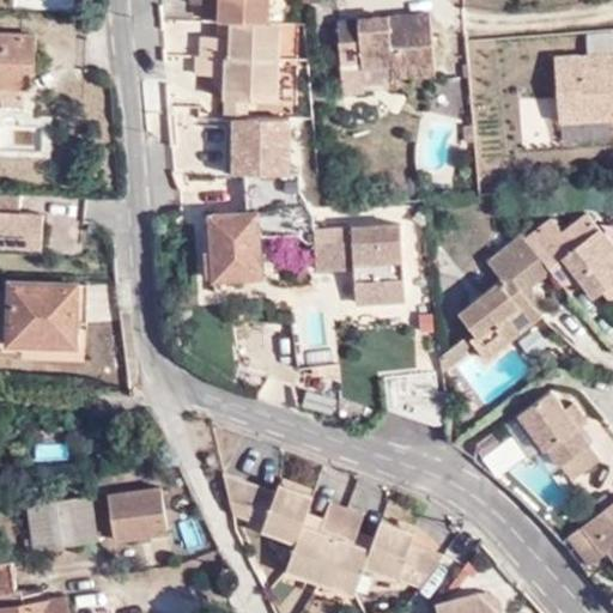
[(218,20),(232,20),(265,22),(265,0),(186,0),(186,4),(216,4),(214,20),(218,20)]
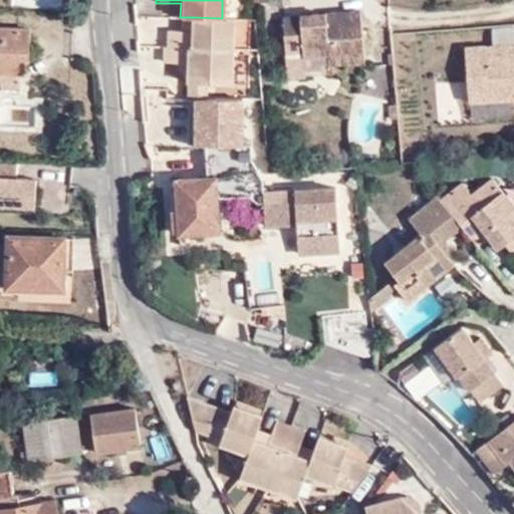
[(361,10),(283,17),(288,77),(334,73),(334,64),(343,63),(366,61),(361,10)]
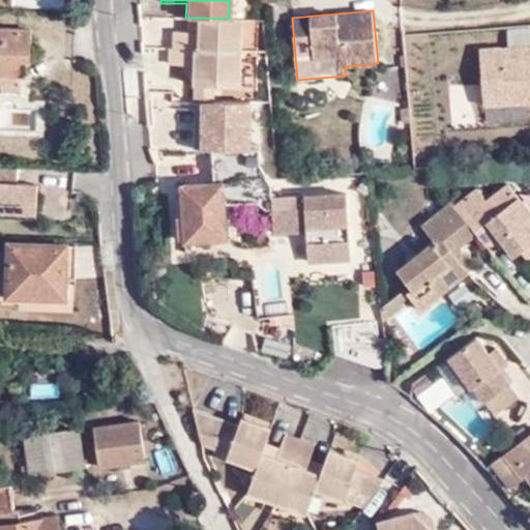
[(238,19),(229,19),(201,18),(200,31),(188,30),(175,30),(174,47),(171,47),(170,63),(196,63),(196,83),(236,84),(238,19)]
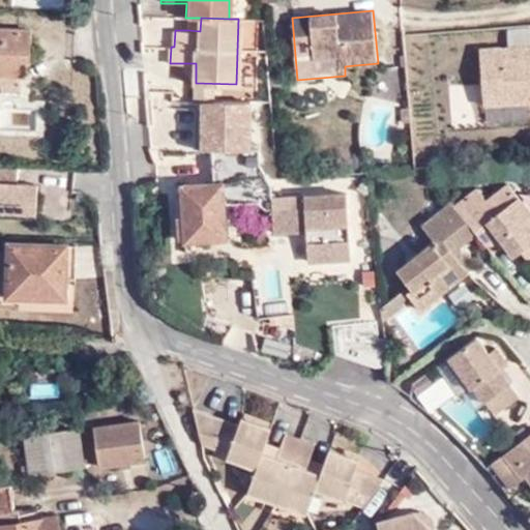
[(188,18),(188,30),(200,31),(201,18),(188,18)]
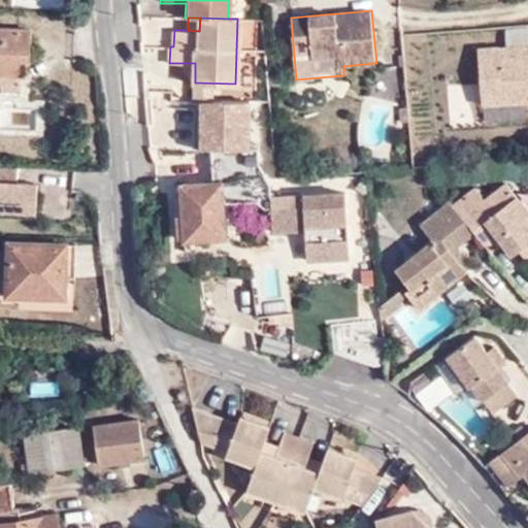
[(29,31),(0,30),(0,73),(19,74),(19,60),(28,60),(29,31)]
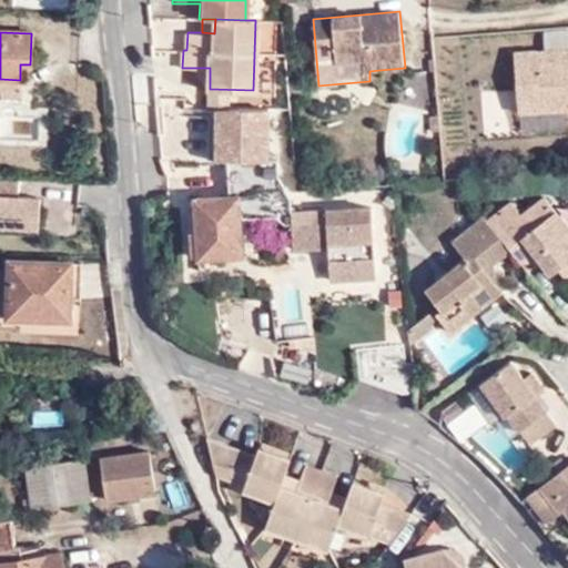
[(567,49),(514,53),(517,111),(541,110),(540,100),(565,99),(567,98),(567,49)]
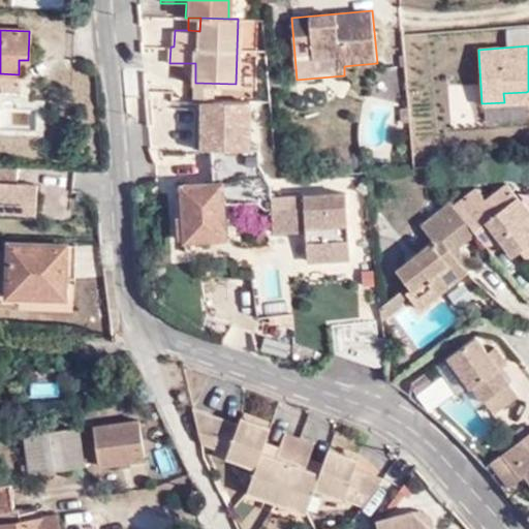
[(526,100),(526,92),(503,93),(504,102),(526,100)]
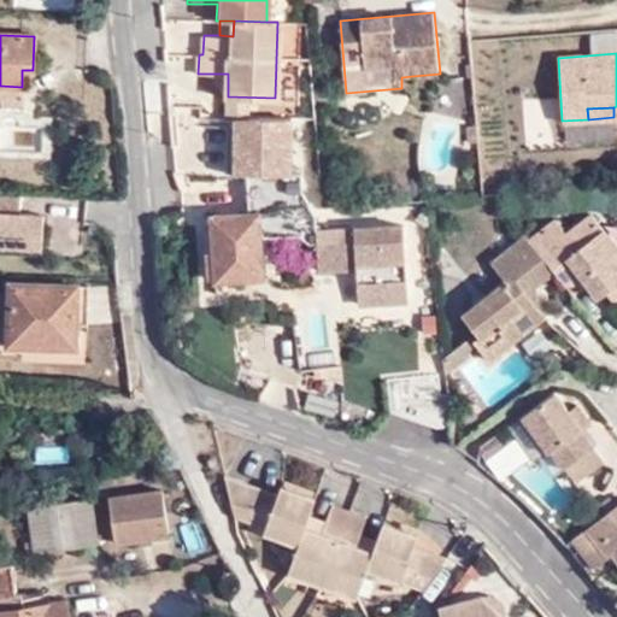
[(316,231),(315,216),(298,188),(299,175),(240,176),(242,215),(210,217),(212,252),(204,252),(204,278),(215,278),(215,281),(260,278),(259,239),(298,236),(307,245),(317,245),(316,231)]
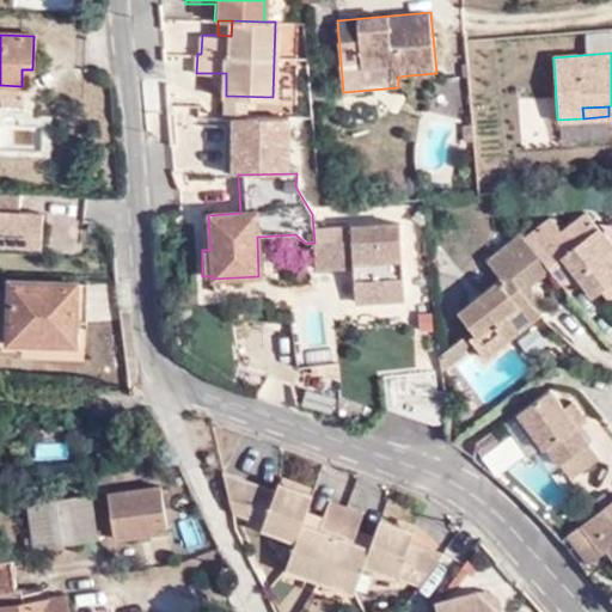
[(16,212),(16,195),(0,194),(0,245),(38,246),(40,214),(16,212)]
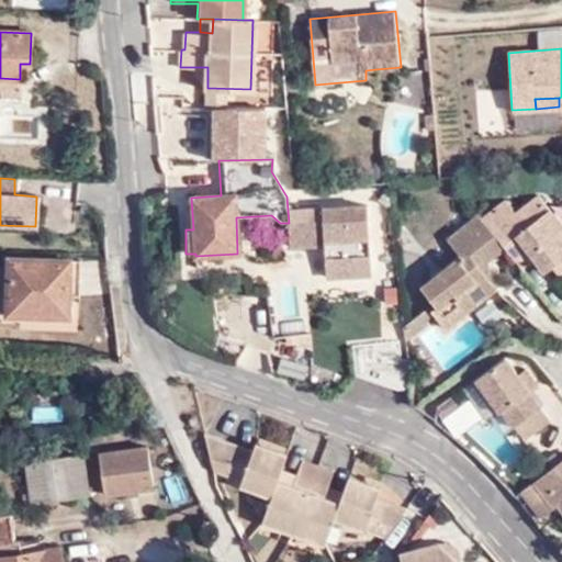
[(502,201),(479,220),(498,244),(506,254),(518,244),(528,256),(541,272),(548,267),(561,256),(561,250),(553,239),(561,232),(561,228),(536,195),(513,213),(502,201)]
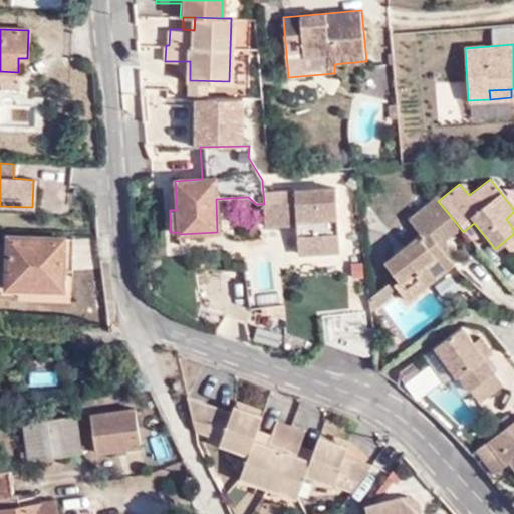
[(334,188),(268,192),(272,226),(272,227),(295,225),(297,254),(337,252),(334,188)]
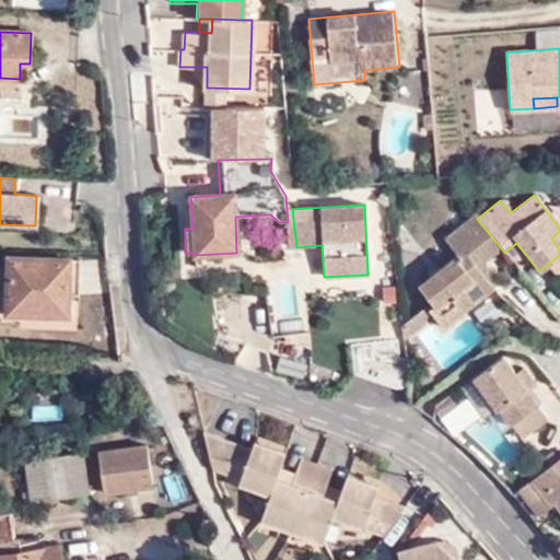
[(289,247),(296,247),(296,246),(292,209),(287,210),(288,222),(289,247)]
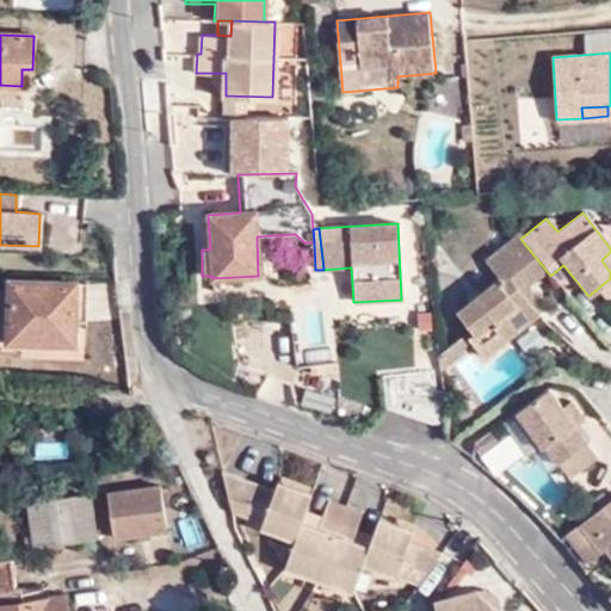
[(542,265),(520,239),(518,234),(482,261),(495,277),(452,309),(469,332),(471,335),(486,325),(499,343),(534,315),(513,288),(542,265)]
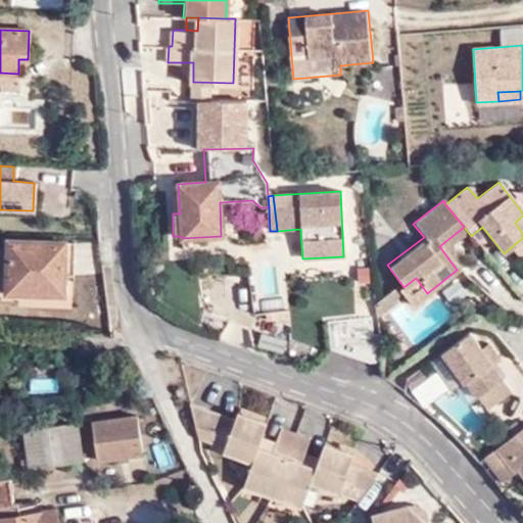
[(522,249),(522,216),(515,223),(522,233),(522,238),(510,248),(515,256),(522,249)]
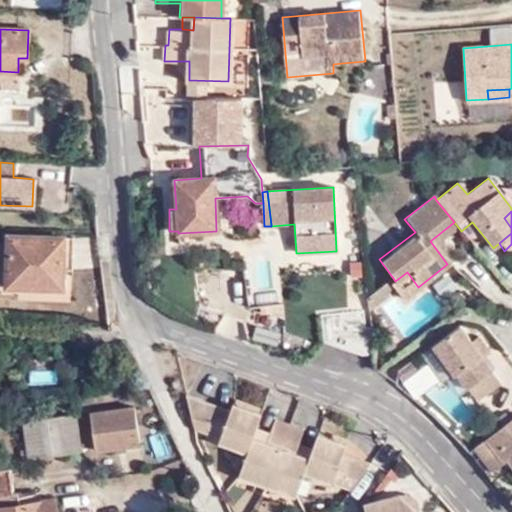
[(467,238),(481,233),(472,222),(461,231),(467,238)]
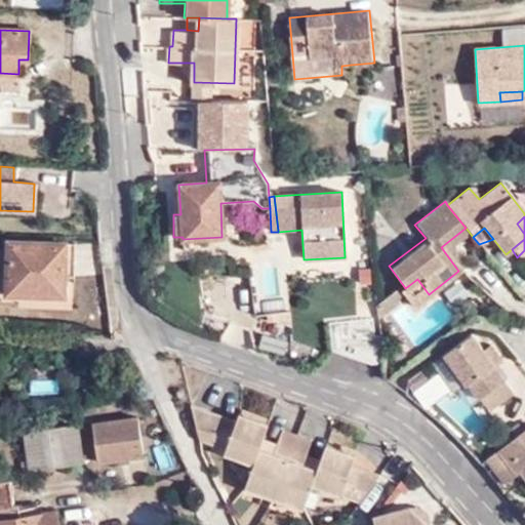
[(63,278),(64,244),(7,242),(6,294),(63,296),(63,278)]
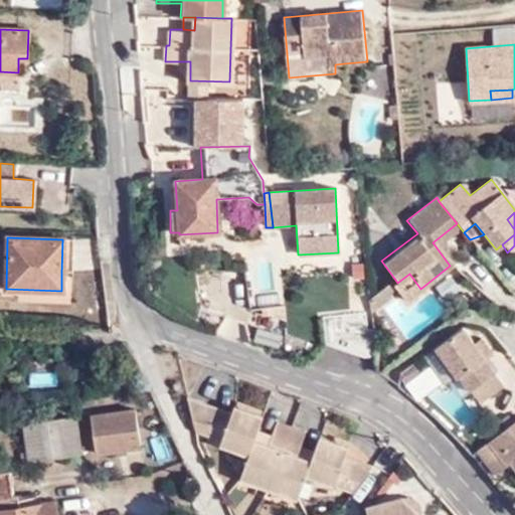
[(71,240),(62,239),(61,273),(71,272),(71,240)]
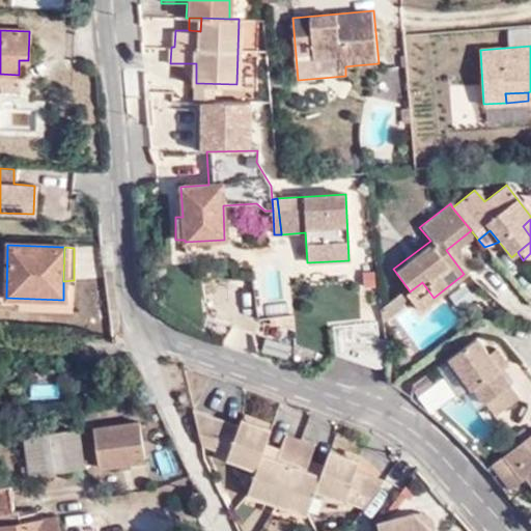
[(416,309),(434,298),(422,282),(410,291),(408,288),(403,292),(416,309)]
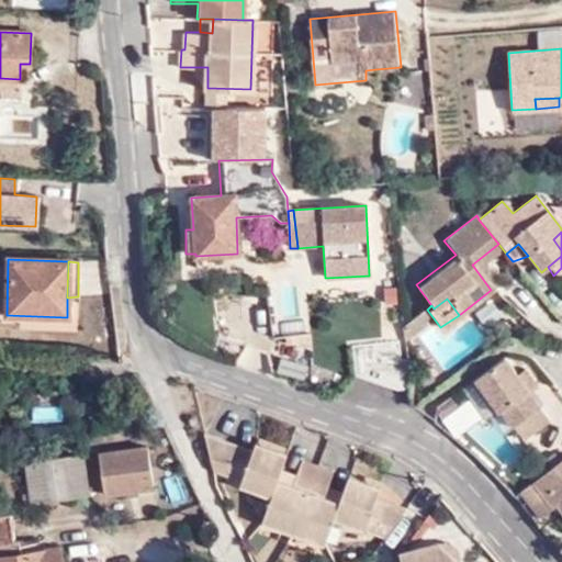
[(424,307),(403,324),(404,340),(425,326),(429,314),(424,307)]
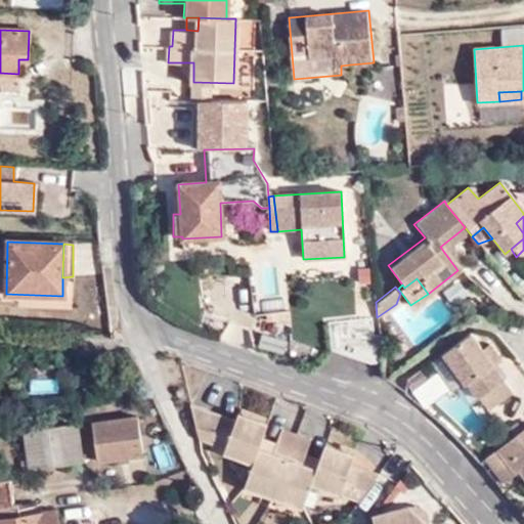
[(427,311),(408,321),(419,339),(436,329),(427,311)]
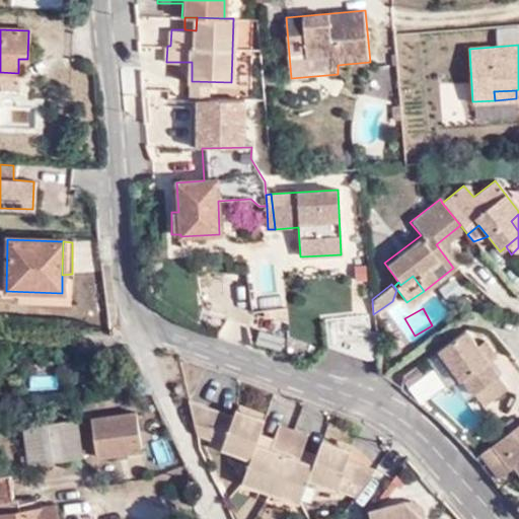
[(499,375),(465,330),(439,350),(462,380),(464,379),(474,392),(499,375)]
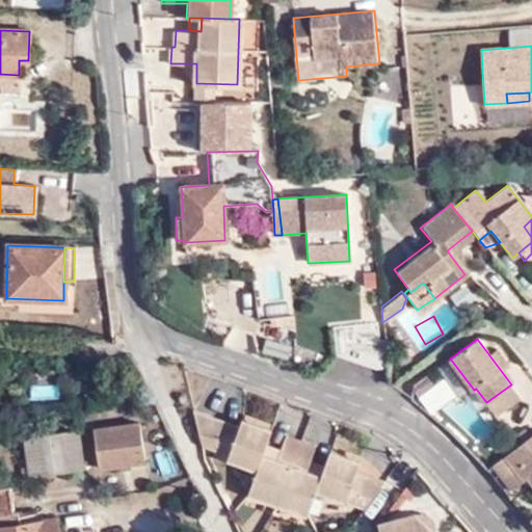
[(432,384),(427,377),(414,386),(420,395),(432,384)]
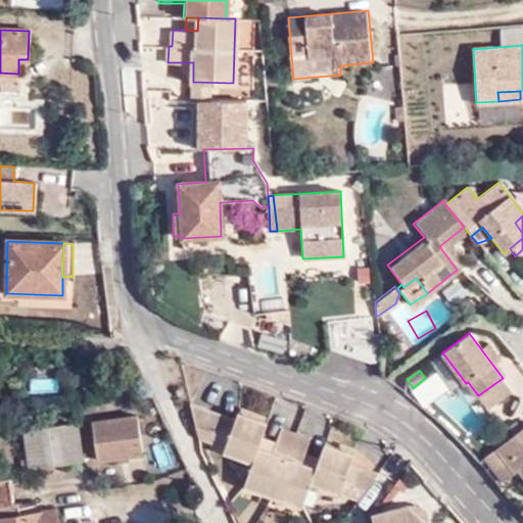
[(511,390),(503,378),(478,395),(488,409),(511,390)]
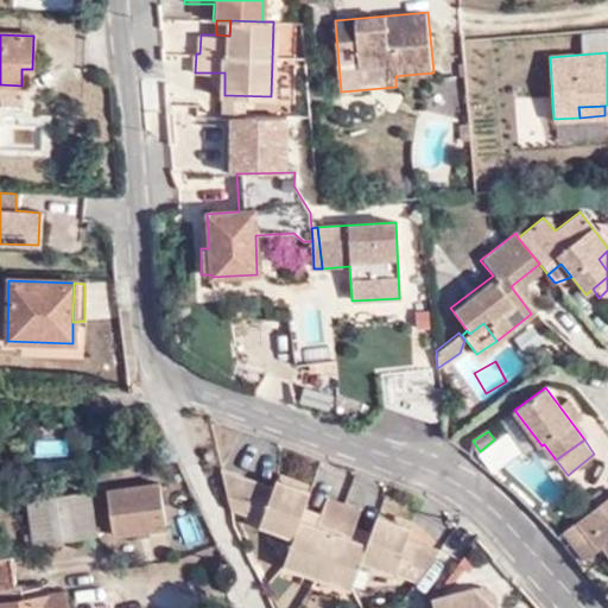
[(230,505),(247,499),(274,487),(222,468),(230,505)]
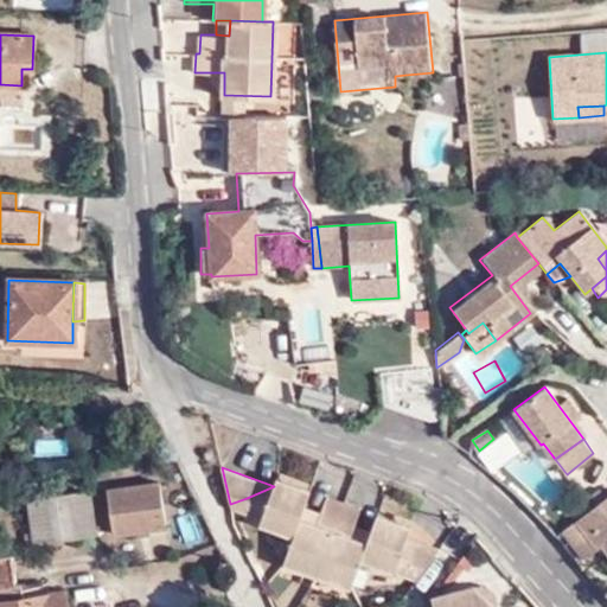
[(158,483),(106,489),(114,536),(165,529),(158,483)]
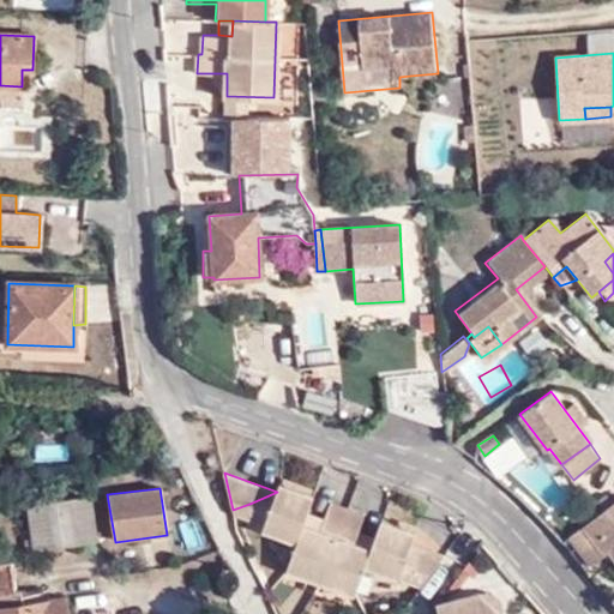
[(277,492),(250,504),(244,516),(265,524),(264,529),(298,542),(288,570),(355,594),(366,567),(420,587),(439,560),(429,553),(411,546),(414,541),(416,533),(383,519),(375,536),(372,548),(355,542),(359,530),(365,515),(331,501),(325,518),(320,530),(305,524),(308,512),(314,497),(290,488),(277,492)]
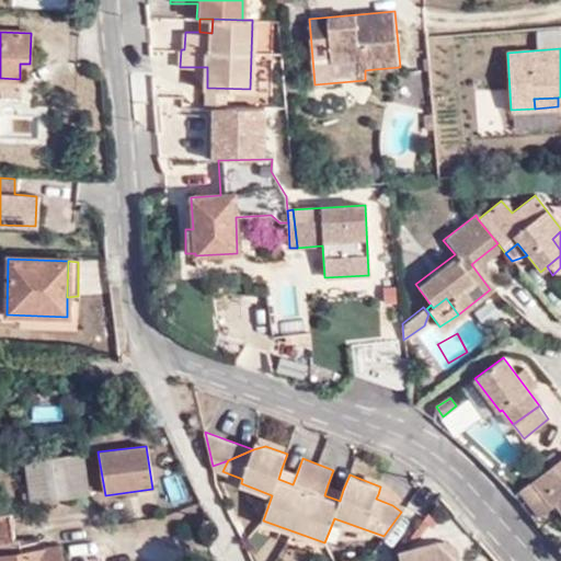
[(76,456),(19,464),(24,503),(81,495),(76,456)]
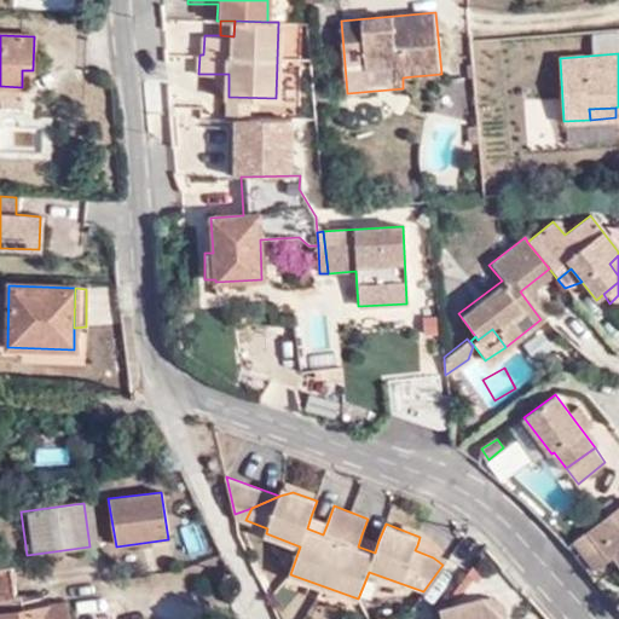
[(597,567),(609,559),(614,555),(618,560),(618,504),(589,528),(576,538),(597,567)]
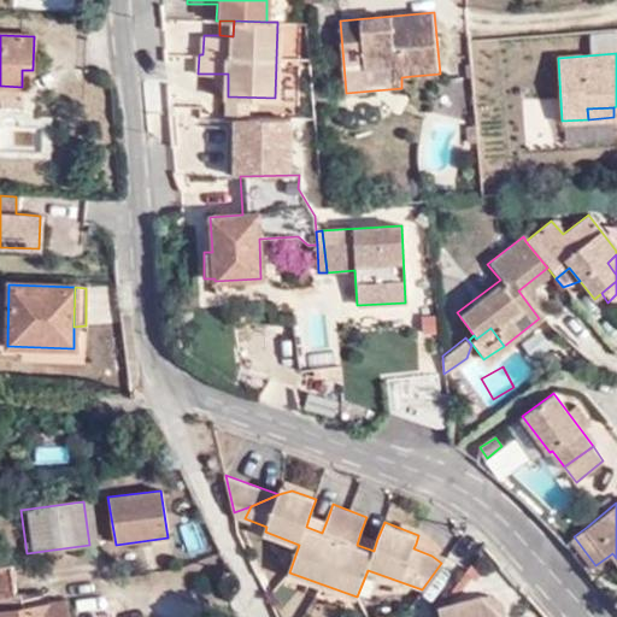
[(235,516),(245,518),(251,506),(234,512),(235,516)]
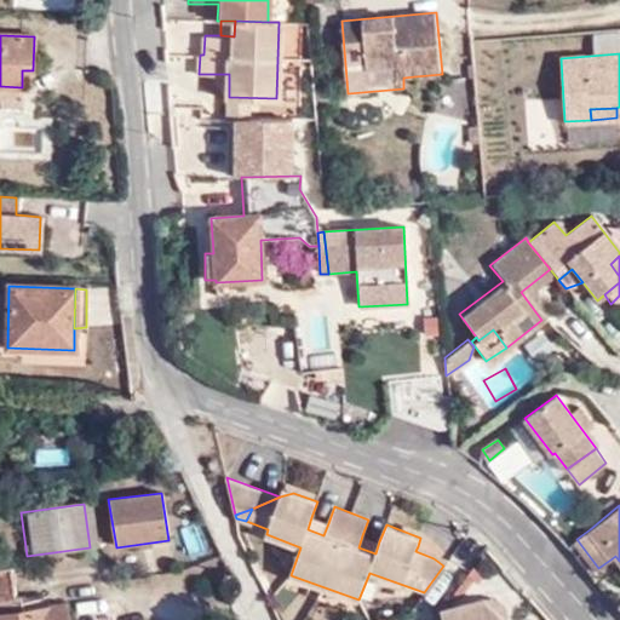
[(328,523),(311,517),(308,529),(323,535),(328,523)]
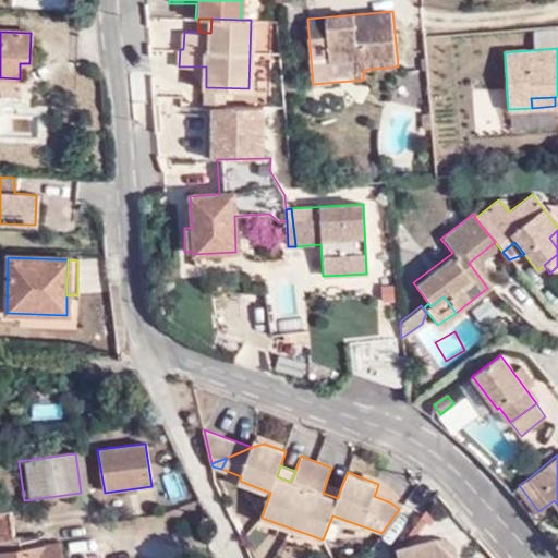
[(341,487),(326,482),(323,493),(338,498),(341,487)]
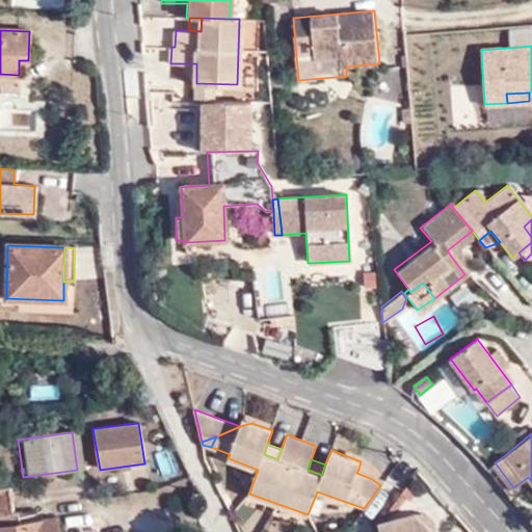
[(380,485),(386,479),(358,469),(356,473),(372,479),(380,485)]
